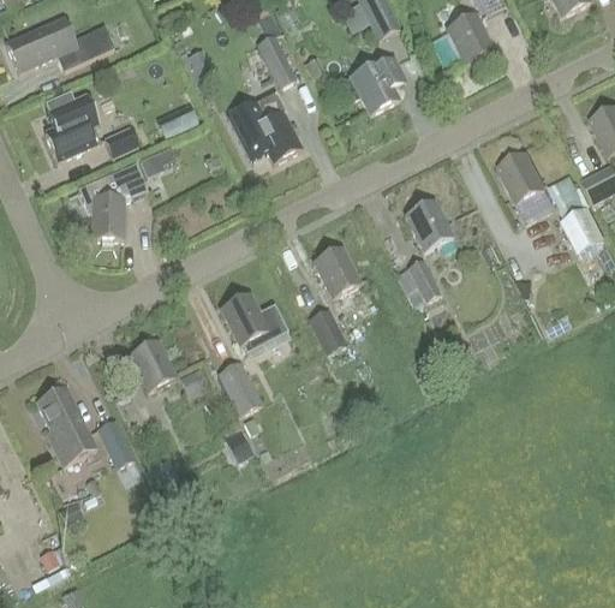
[(401,29),(386,0),(356,0),(378,41),(401,29)]
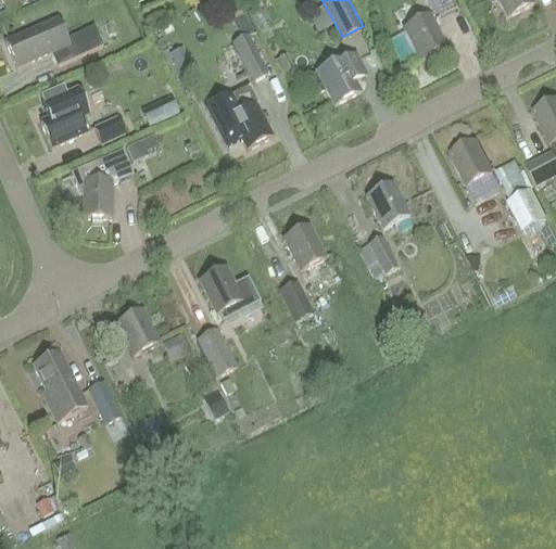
[(507,14),(533,1),(532,0),(500,0),(507,14)]
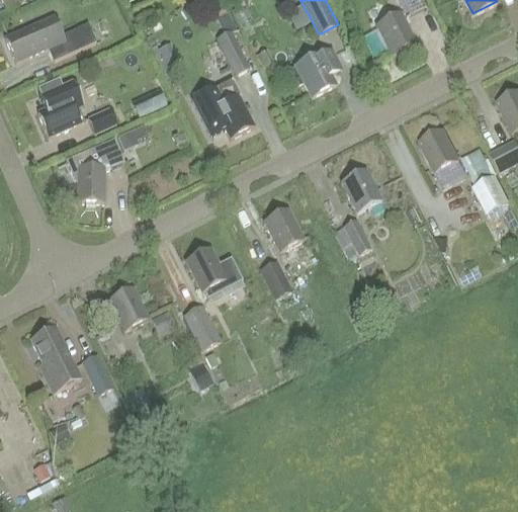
[(392,55),(416,43),(400,10),(375,23),(392,55)]
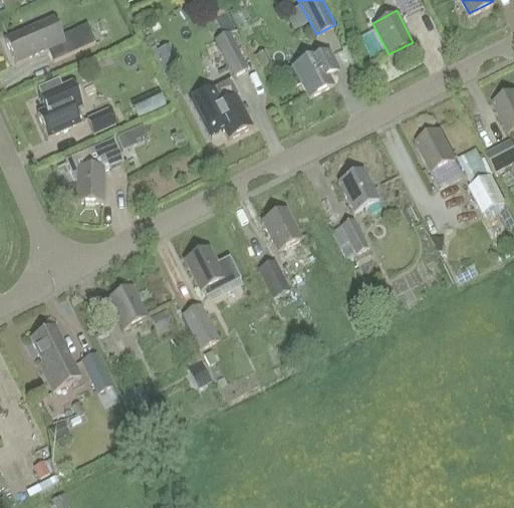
[(54,14),(4,36),(15,61),(60,41),(66,54),(96,41),(88,21),(62,32),(54,14)]
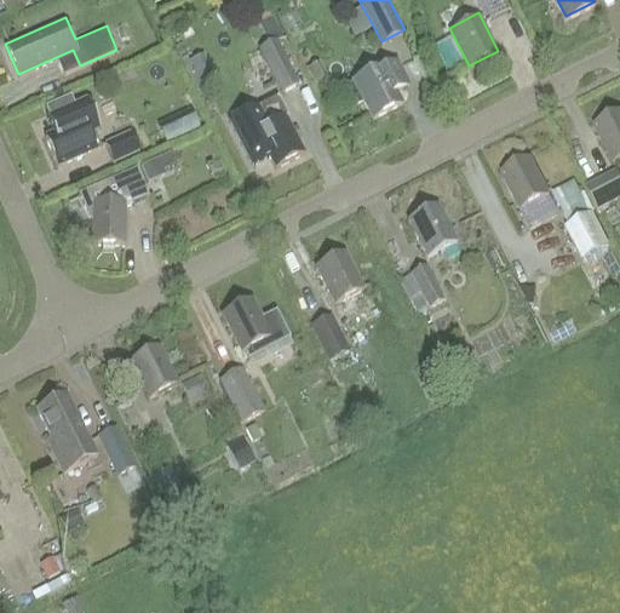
[(300,80),(281,43),(277,35),(258,45),(282,90),(300,80)]
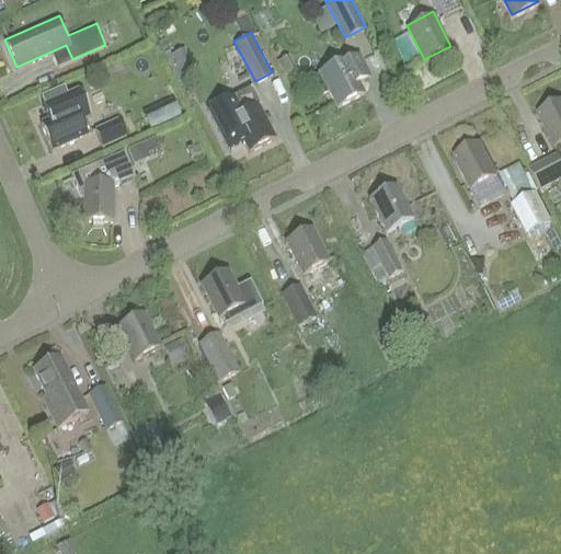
[(371,69),(361,48),(307,76),(317,94),(329,89),(336,104),(364,91),(356,77),(371,69)]
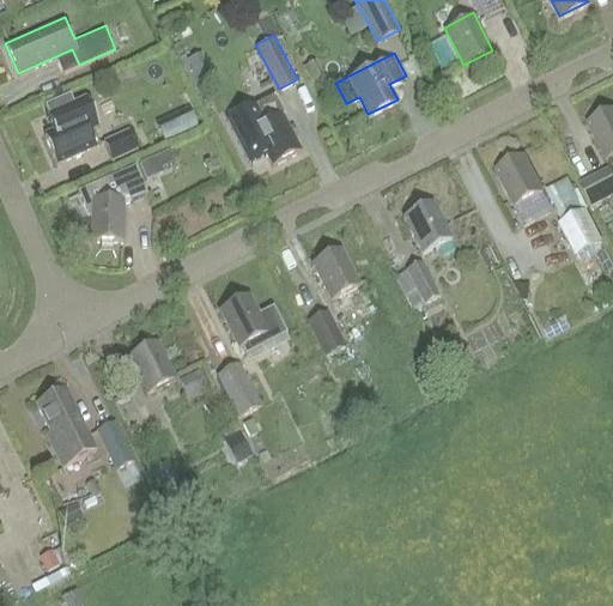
[(56,162),(96,144),(89,128),(99,123),(86,94),(73,100),(70,90),(44,102),(48,110),(46,111),(53,127),(43,132),(56,162)]
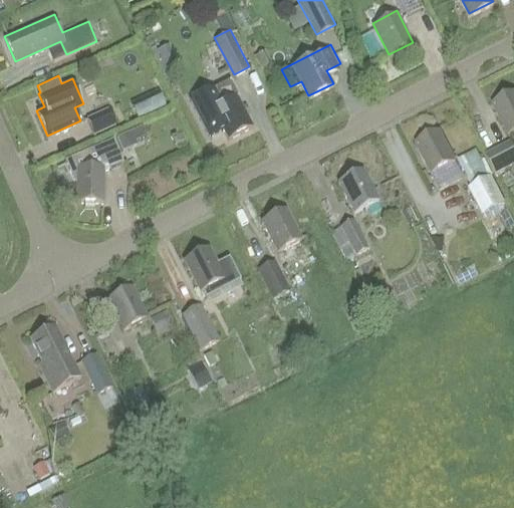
[(209,135),(223,128),(228,137),(252,124),(228,77),(190,97),(209,135)]
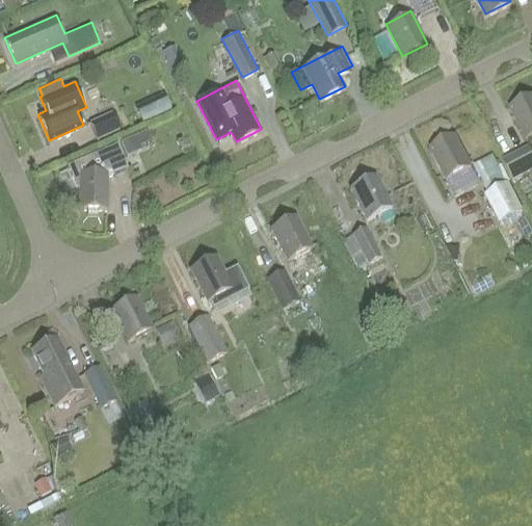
[(164,89),(135,103),(142,120),(171,106),(164,89)]
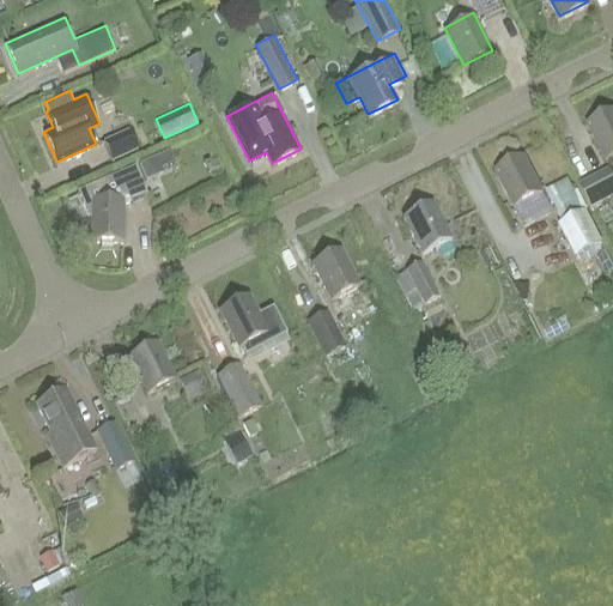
[(606,157),(612,152),(612,105),(587,120),(606,157)]
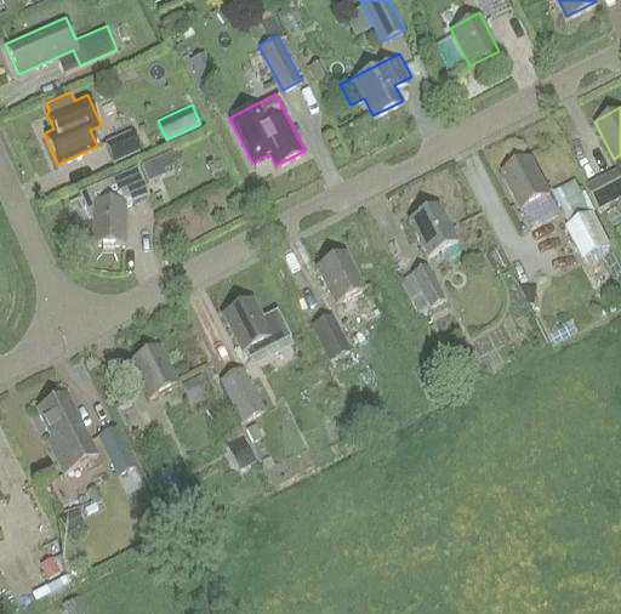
[(140,146),(131,126),(103,138),(113,158),(140,146)]
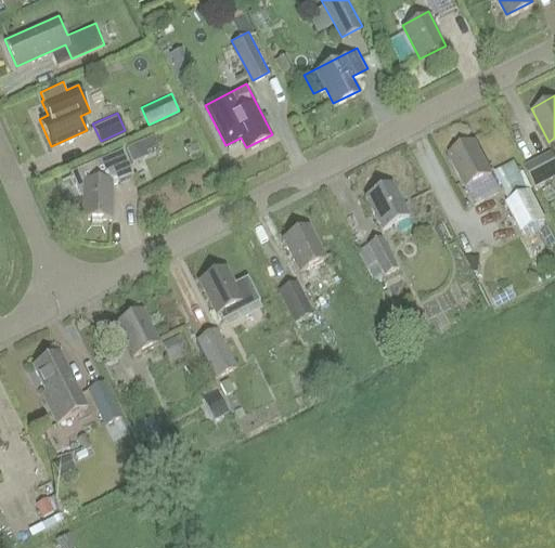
[(465,183),(491,170),(474,138),(448,151),(465,183)]
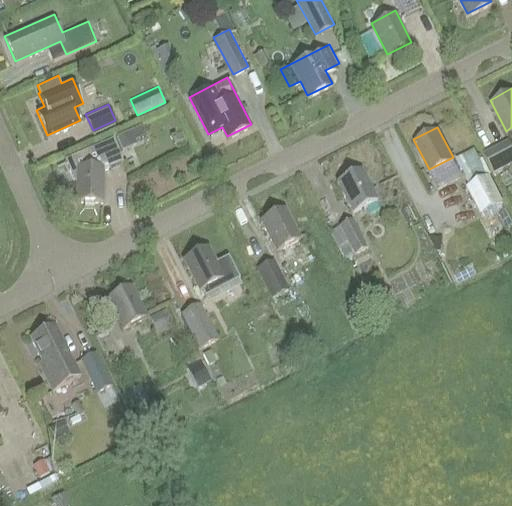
[(103,200),(103,167),(123,159),(113,136),(65,156),(74,179),(76,179),(75,199),(103,200)]
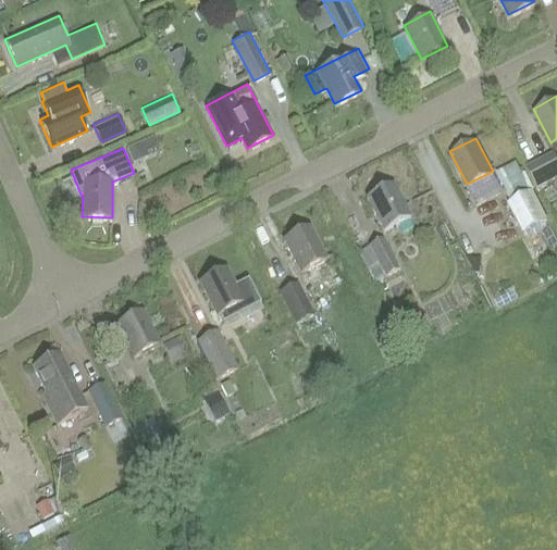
[(556,174),(556,153),(554,148),(524,163),(536,186),(556,174)]
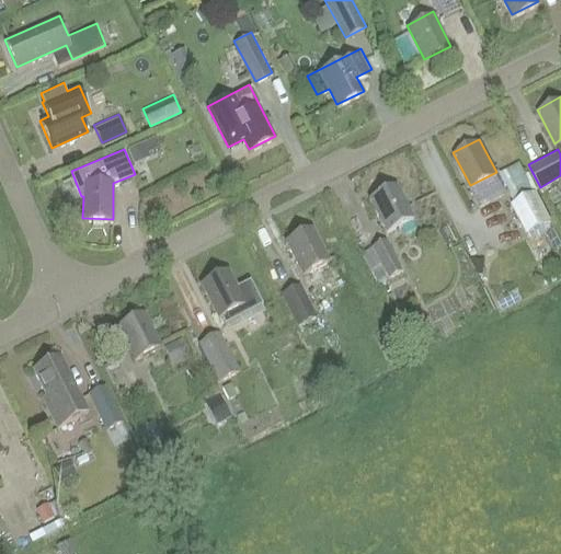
[(550,217),(519,158),(501,166),(516,197),(511,200),(526,230),(550,217)]
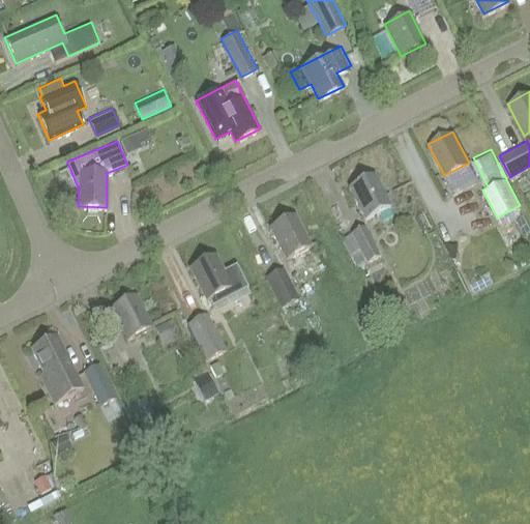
[(349,184),(370,226),(381,221),(377,212),(390,205),(374,172),(349,184)]
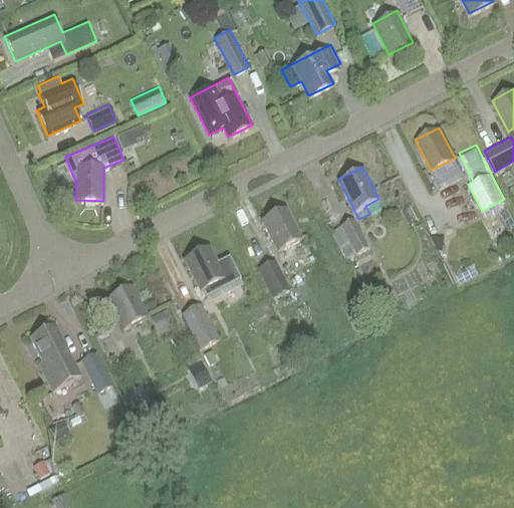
[(276,248),(300,236),(285,206),(261,218),(276,248)]
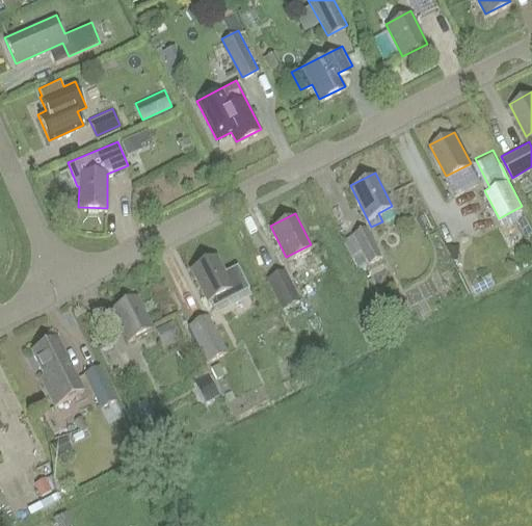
[(381,255),(366,226),(345,236),(358,263),(367,259),(368,262),(381,255)]
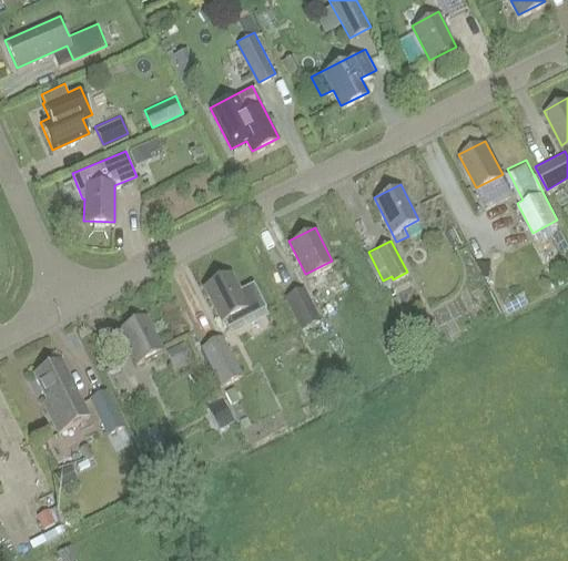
[(221,317),(247,304),(230,271),(203,284),(221,317)]
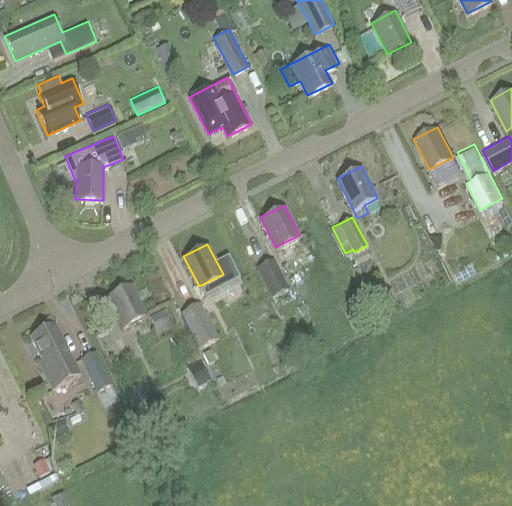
[(289,285),(274,255),(257,263),(272,294),(289,285)]
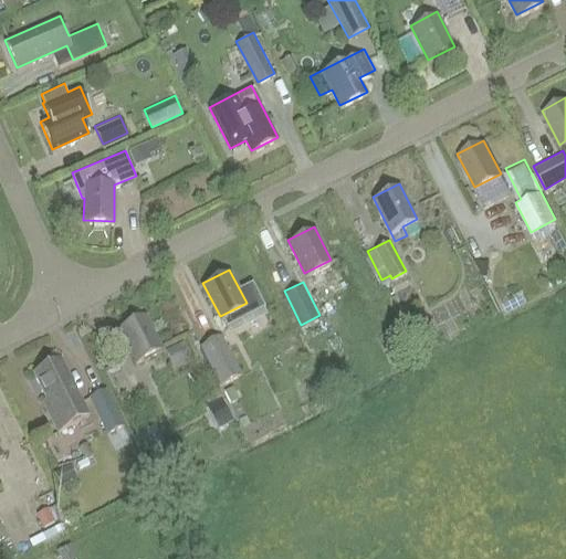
[(135,359),(161,345),(145,313),(118,326),(135,359)]
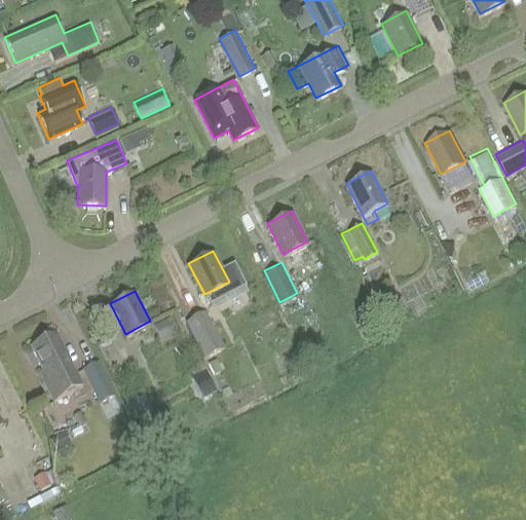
[(225,346),(205,309),(187,319),(207,356),(225,346)]
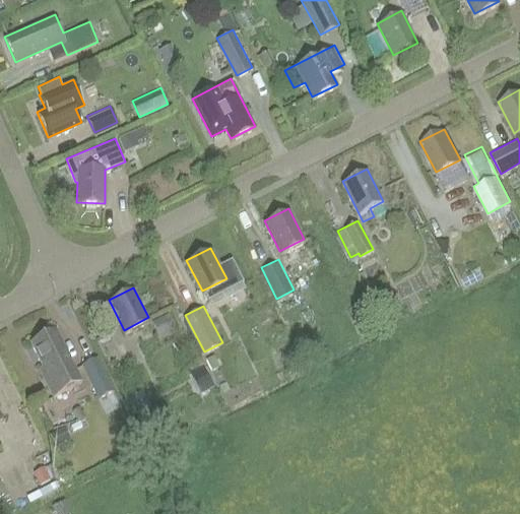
[(159,316),(168,333),(185,324),(177,307),(159,316)]
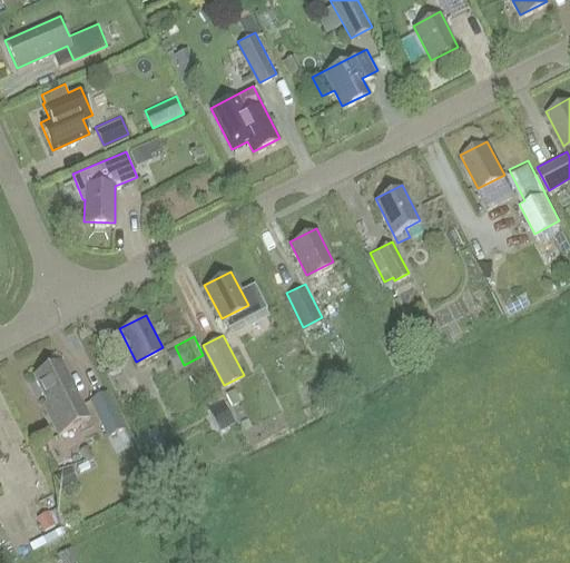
[(60,358),(33,373),(47,398),(42,401),(59,432),(89,416),(60,358)]
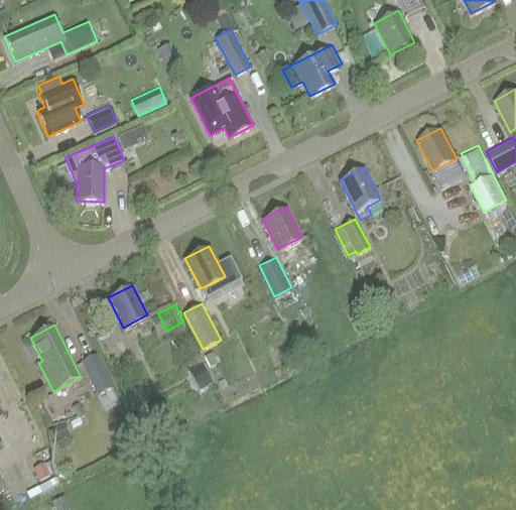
[(213,349),(205,353),(210,363),(218,359),(213,349)]
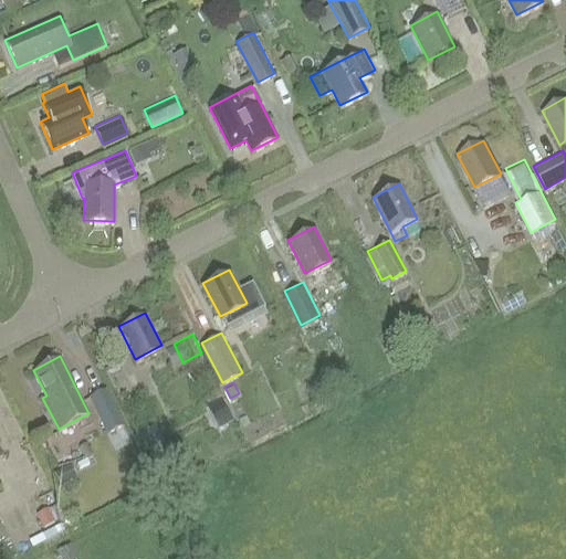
[(126,421),(107,385),(90,394),(107,431),(126,421)]
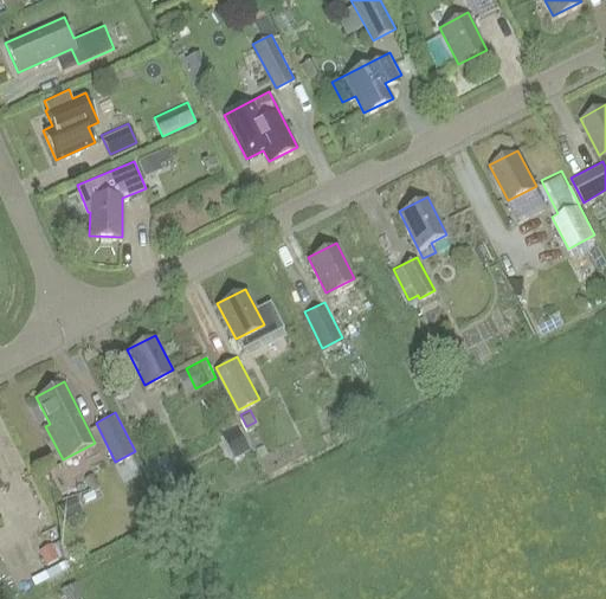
[(83,507),(75,493),(57,502),(65,516),(83,507)]
